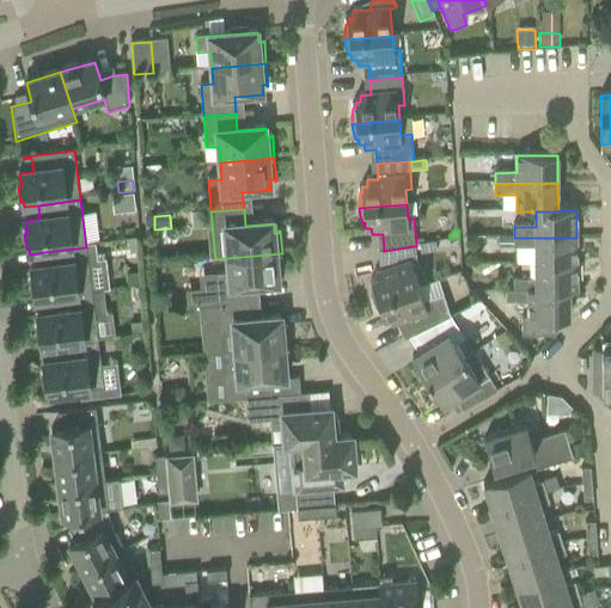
[(576,238),(514,238),(514,250),(536,250),(536,265),(576,265),(576,238)]
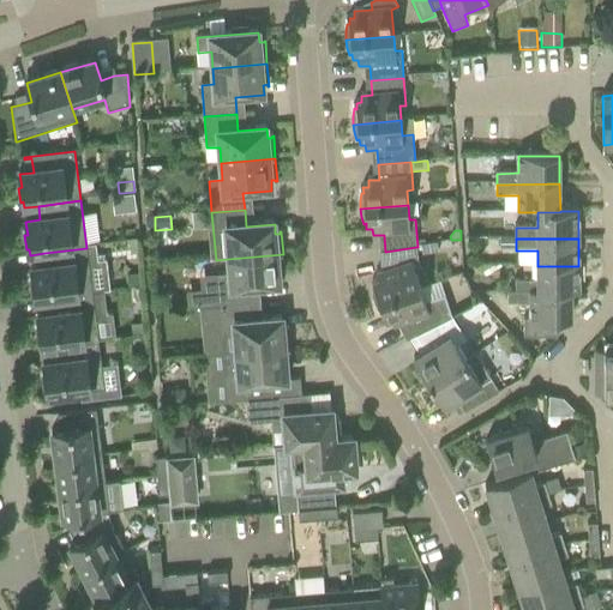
[(438,243),(421,246),(421,247),(422,255),(439,253),(438,243)]
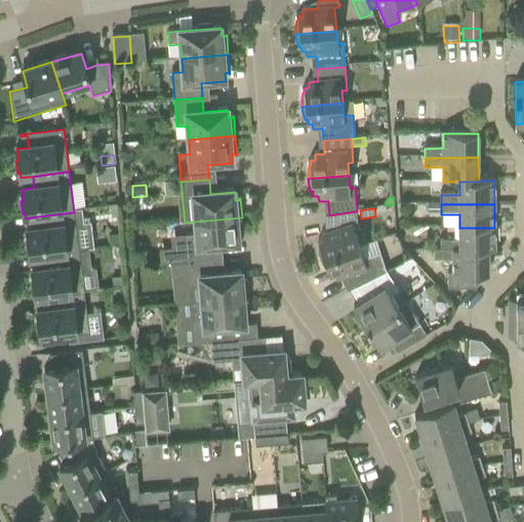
[(356,211),(329,215),(330,232),(322,235),(323,240),(319,242),(320,247),(318,247),(319,253),(320,261),(359,247),(356,235),(361,234),(357,223),(356,211)]
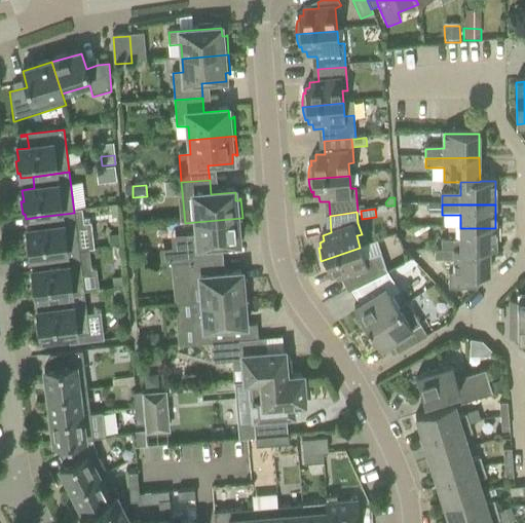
[(74,213),(38,217),(39,229),(27,231),(29,243),(26,243),(28,255),(30,255),(31,259),(43,258),(79,253),(74,213)]
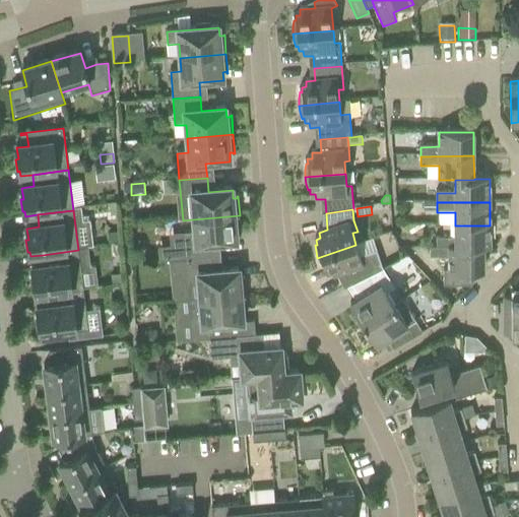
[(240,215),(193,219),(194,234),(184,235),(186,261),(213,258),(212,244),(237,242),(236,234),(240,234),(240,235),(241,235),(240,215)]
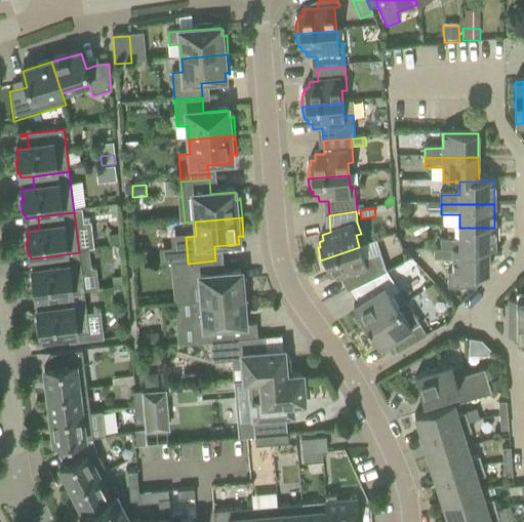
[(494,228),(459,228),(459,241),(441,241),(441,250),(488,250),(488,251),(495,251),(494,228)]
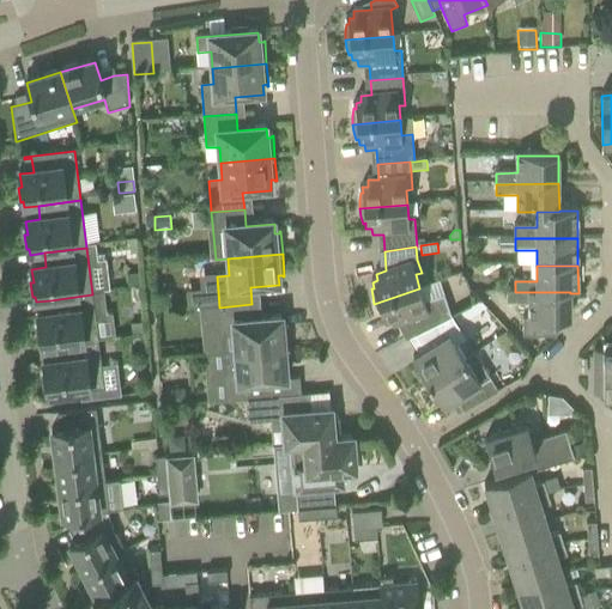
[(141,274),(127,276),(128,288),(143,286),(141,274)]
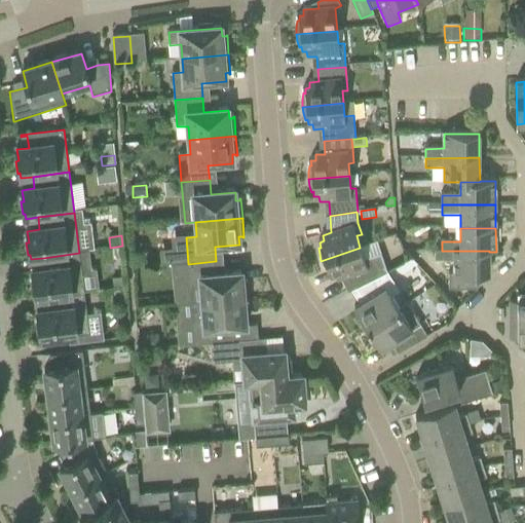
[(364,260),(360,248),(321,261),(324,267),(327,273),(329,271),(331,276),(335,275),(337,281),(346,277),(353,290),(348,293),(348,294),(357,289),(387,273),(381,255),(364,260)]
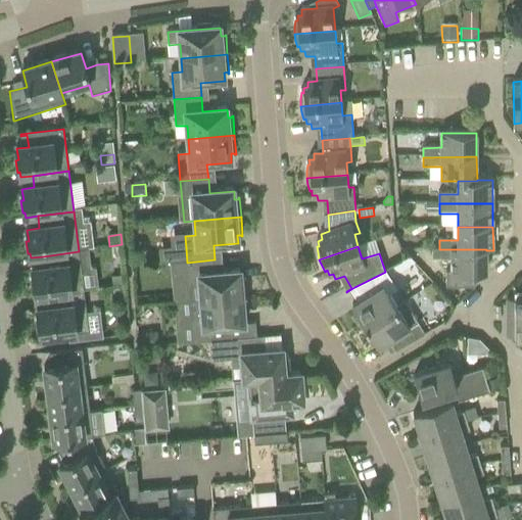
[(486,249),(439,249),(432,249),(432,260),(452,260),(452,273),(446,273),(446,288),(474,288),(474,274),(486,274),(486,250),(486,249)]
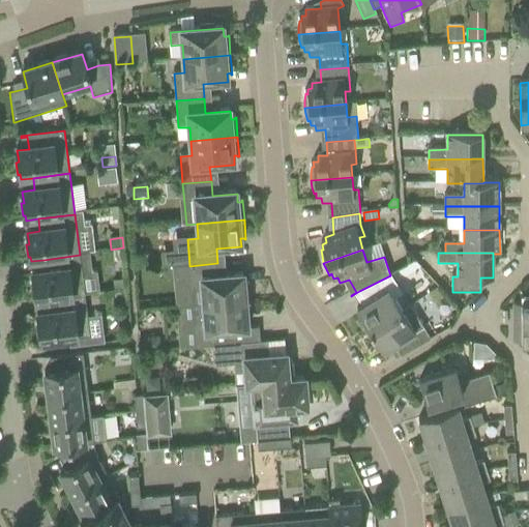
[(80,255),(43,260),(45,272),(32,273),(34,285),(31,286),(33,298),(35,297),(36,302),(49,301),(85,296),(80,255)]
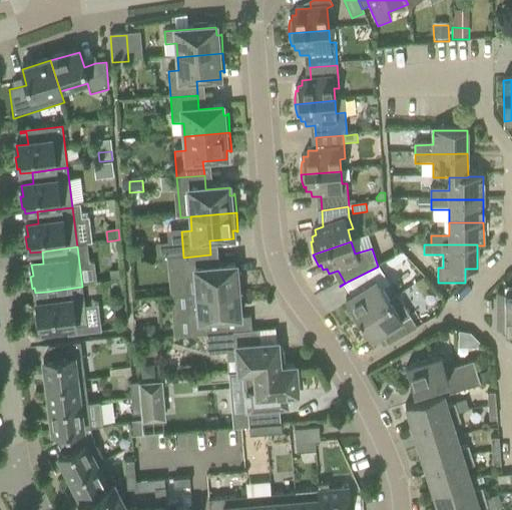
[(210,255),(183,258),(186,297),(242,293),(241,274),(240,274),(240,275),(236,276),(235,267),(218,269),(211,269),(210,255)]
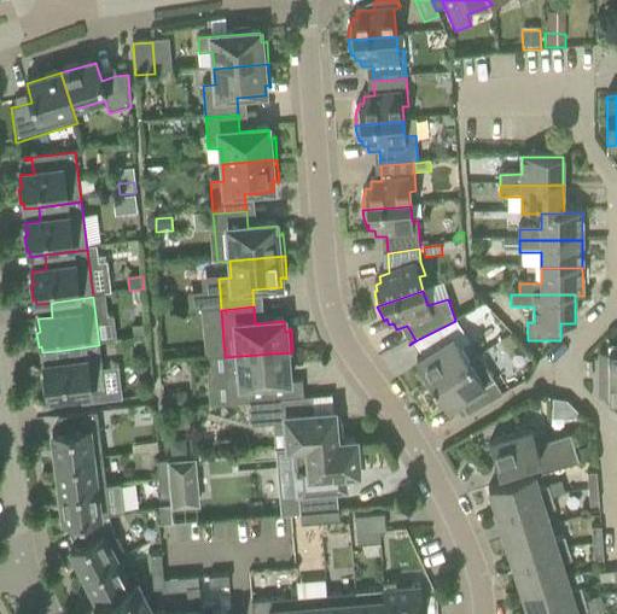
[(455,321),(419,339),(429,355),(417,362),(432,386),(470,362),(461,349),(469,344),(455,321)]
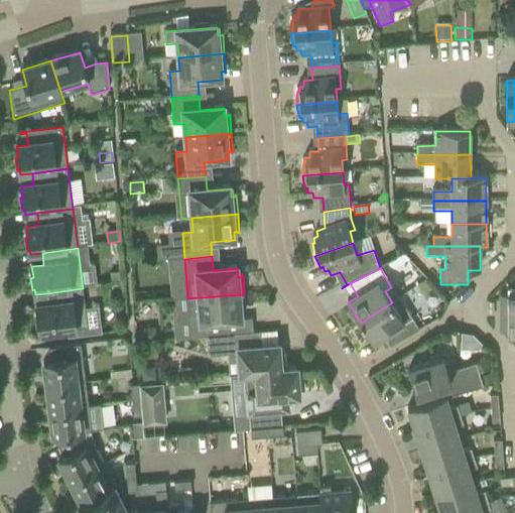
[(122,272),(111,274),(112,283),(123,282),(122,272)]
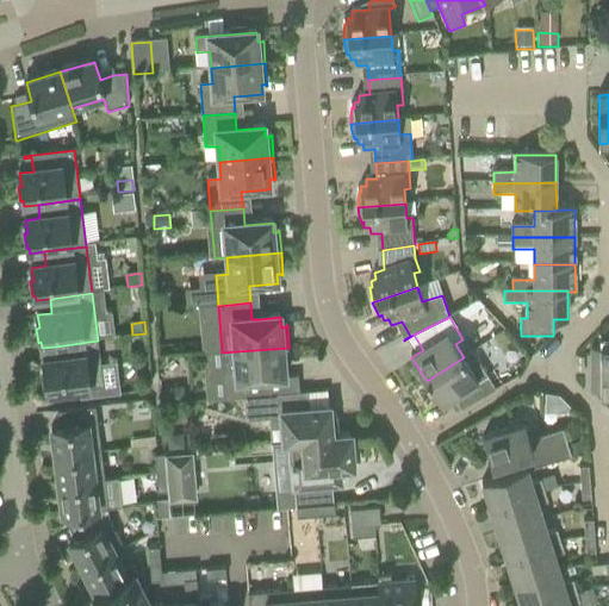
[(98,341),(56,347),(57,360),(43,362),(45,375),(42,375),(44,389),(47,389),(48,395),(104,388),(98,341)]
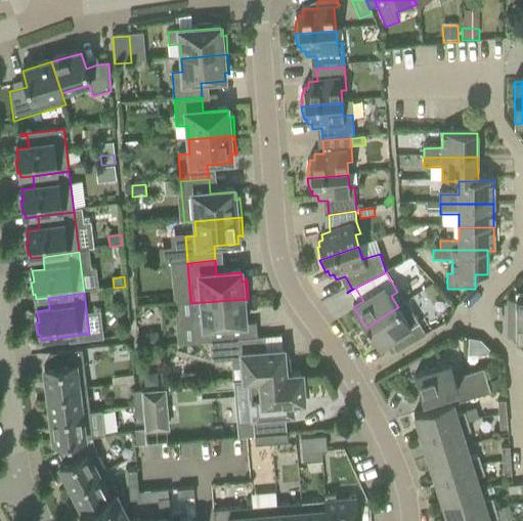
[(250,318),(248,299),(190,303),(194,344),(258,339),(232,341),(231,327),(245,326),(245,317),(249,317),(249,318),(250,318)]
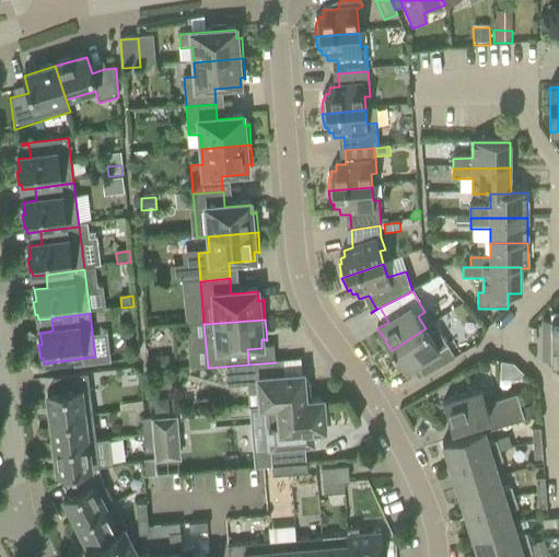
[(558,322),(543,323),(544,362),(551,362),(551,367),(558,367),(558,322)]
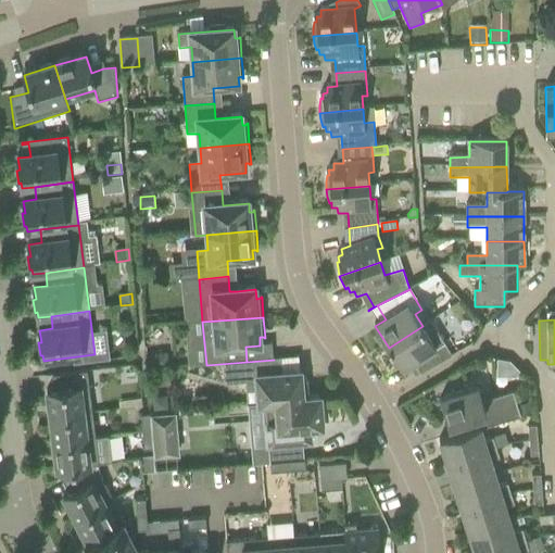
[(423,326),(389,348),(403,371),(414,364),(420,375),(452,356),(431,321),(423,326)]
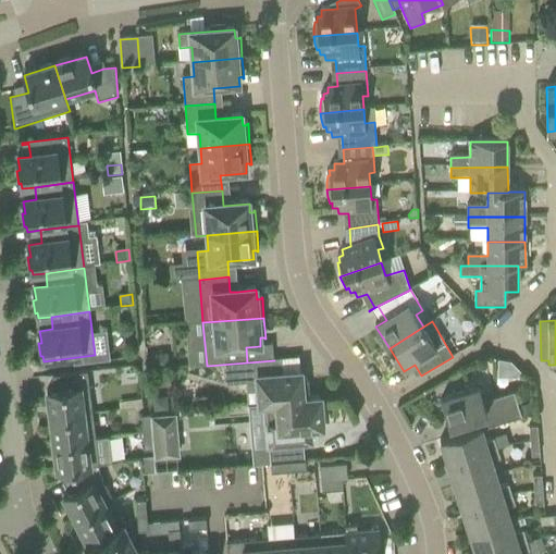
[(168,355),(152,356),(153,371),(169,370),(168,355)]
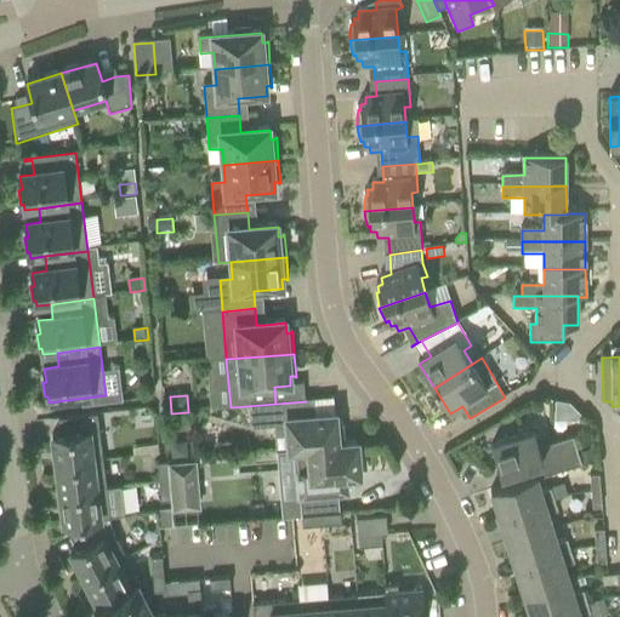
[(307,418),(306,401),(231,407),(273,405),(276,436),(288,435),(290,451),(358,446),(358,445),(345,446),(342,424),(341,424),(341,426),(336,426),(336,416),(307,418)]
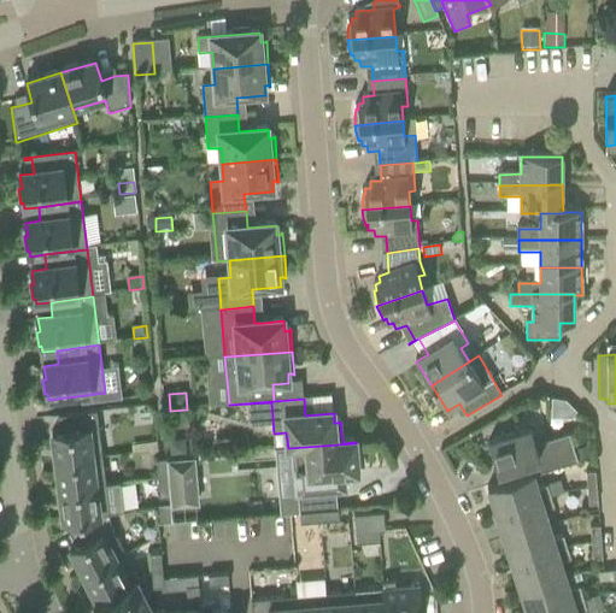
[(57,464),(103,458),(97,413),(65,417),(66,432),(53,435),(57,464)]
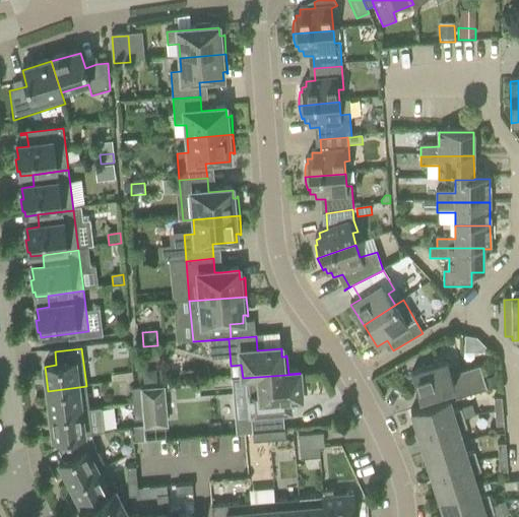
[(449,401),(450,402),(488,390),(484,381),(479,367),(451,376),(447,364),(411,375),(419,397),(426,395),(429,407),(449,401)]
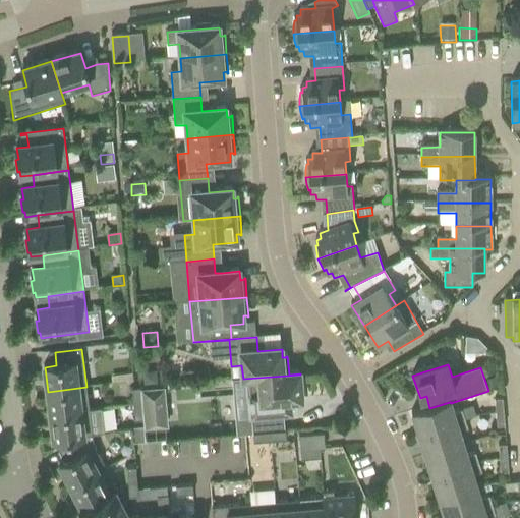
[(156,369),(139,371),(140,388),(157,387),(156,369)]
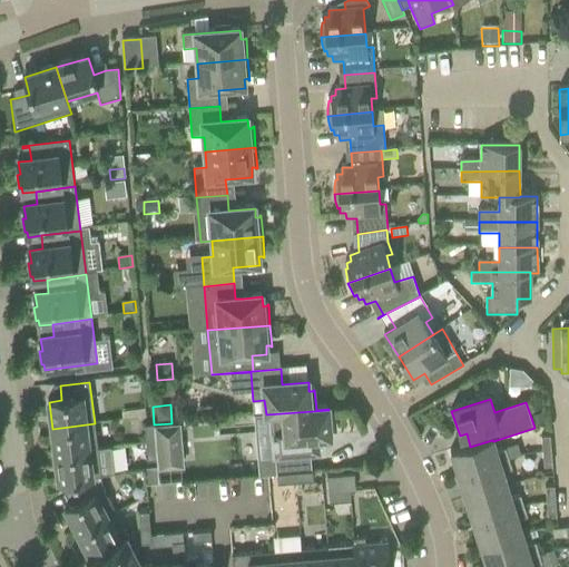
[(329,413),(329,410),(266,414),(266,416),(272,416),(275,459),(320,456),(319,440),(331,439),(330,433),(335,432),(334,413),(329,413)]
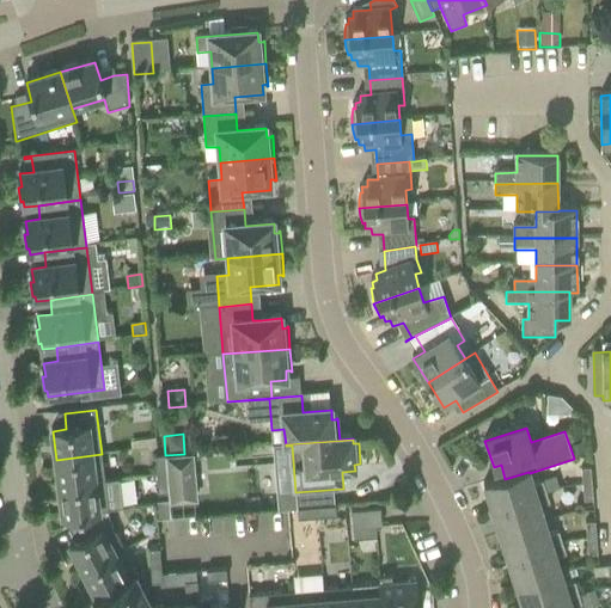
[(570,448),(574,459),(586,455),(582,444),(570,448)]
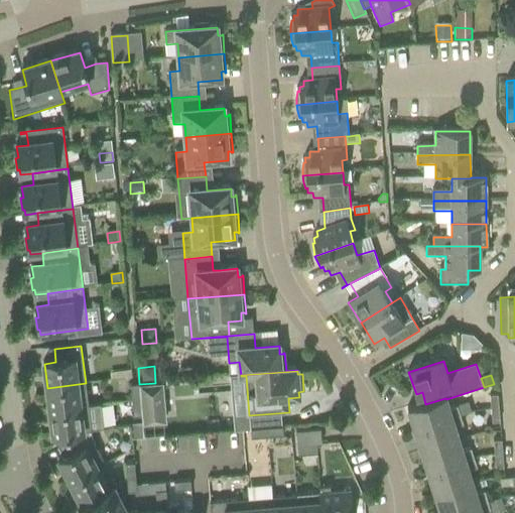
[(89,408),(86,383),(47,388),(50,413),(89,408)]
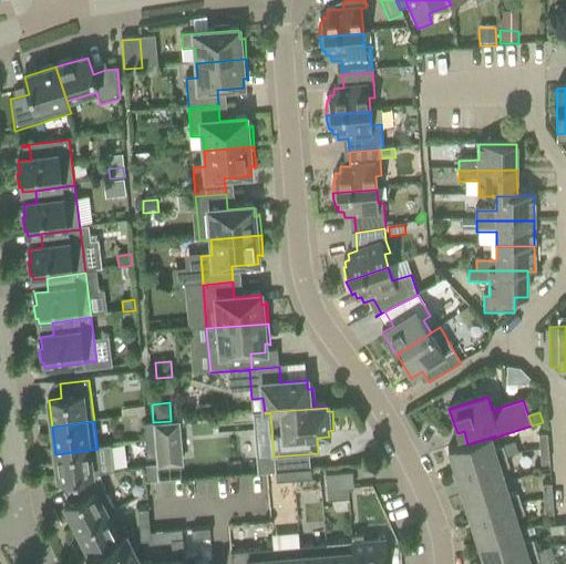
[(143,443),(153,442),(152,424),(142,426),(143,443)]
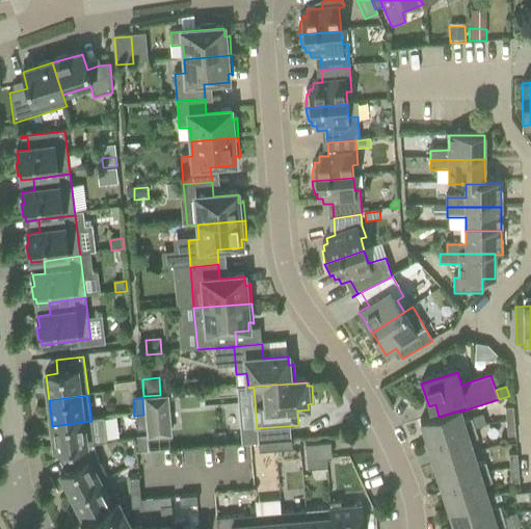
[(143,400),(147,438),(169,435),(166,398),(143,400)]
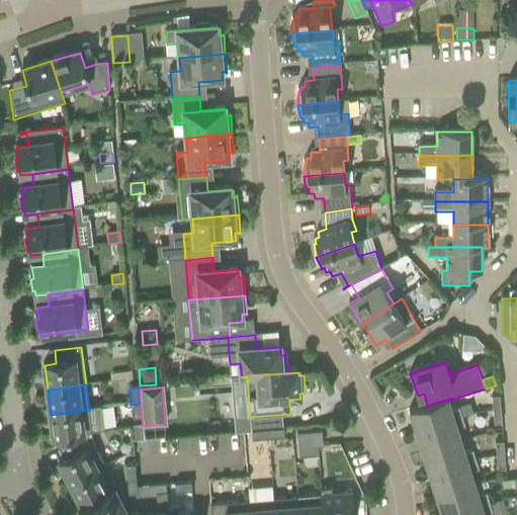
[(493,412),(501,412),(500,398),(492,398),(493,412)]
